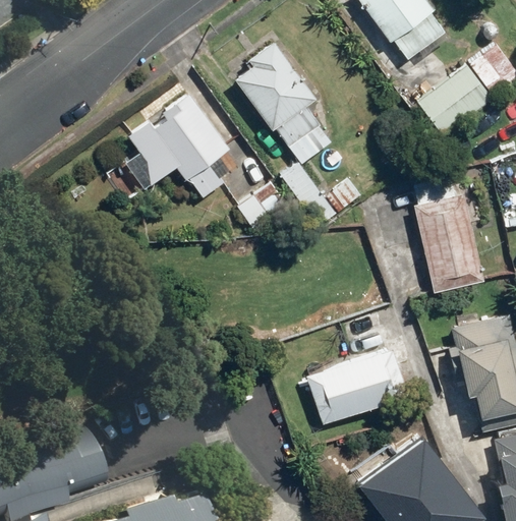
[(426,0),(358,0),(390,44),(394,41),(408,60),(449,32),(426,0)]
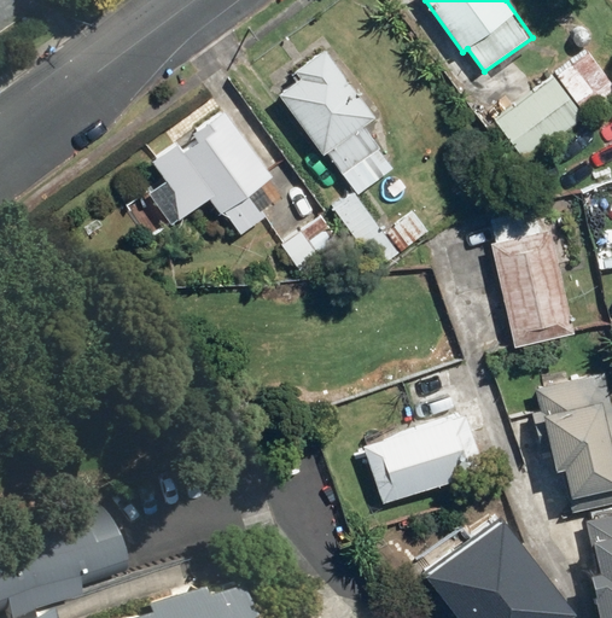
[(555,74),(589,116),(611,98),(611,70),(592,45),(555,74)]
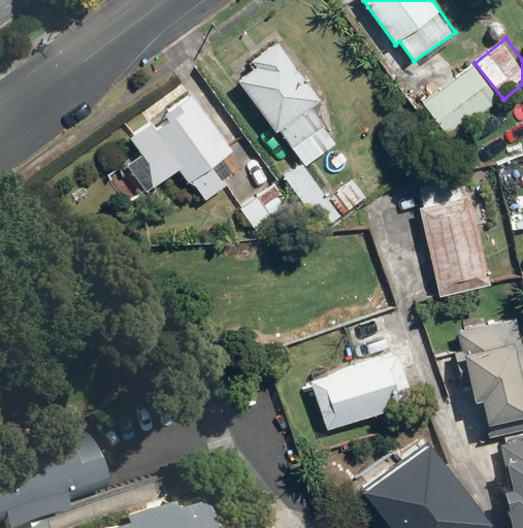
[(255,65),(236,79),(307,167),(339,142),(309,105),(323,95),(278,39),(252,61),(255,65)]
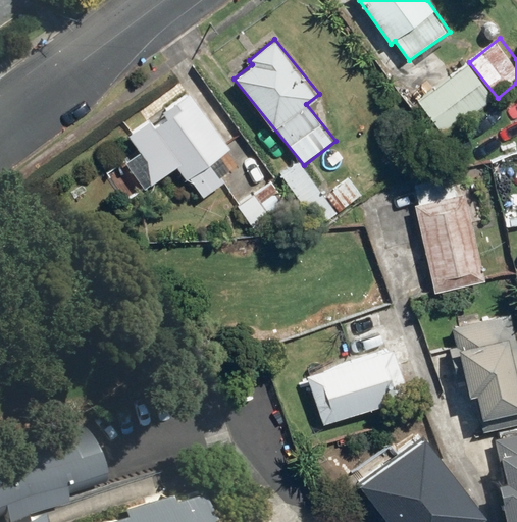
[(498,98),(469,62),(417,103),(447,140),(498,98)]
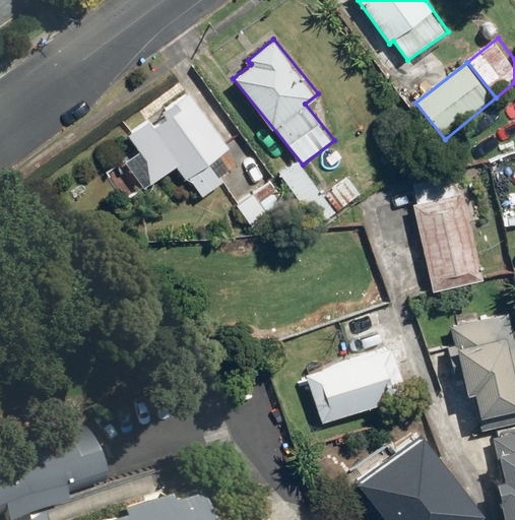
[(128,138),(159,181),(176,168),(185,180),(231,146),(192,92),(128,138)]
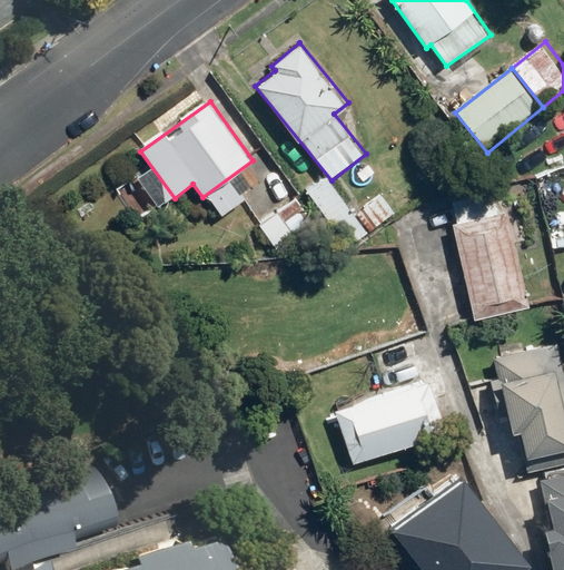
[(327,177),(307,192),(348,246),(368,231),(327,177)]
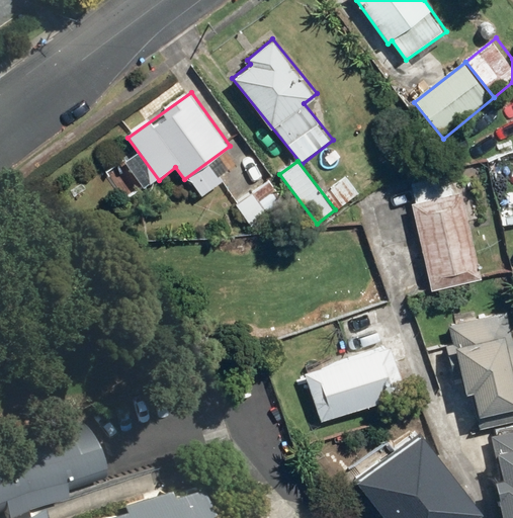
[(197,174),(190,179),(202,196),(224,181),(212,166),(198,176),(197,174)]
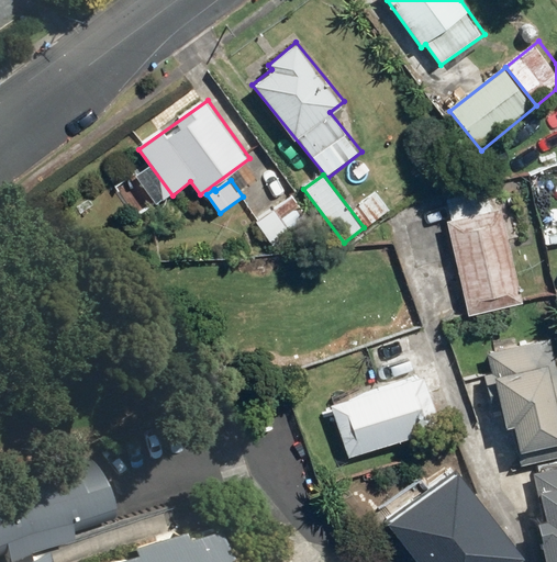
[(490,190),(443,200),(456,267),(443,269),(449,301),(521,285),(504,205),(493,208),(490,190)]
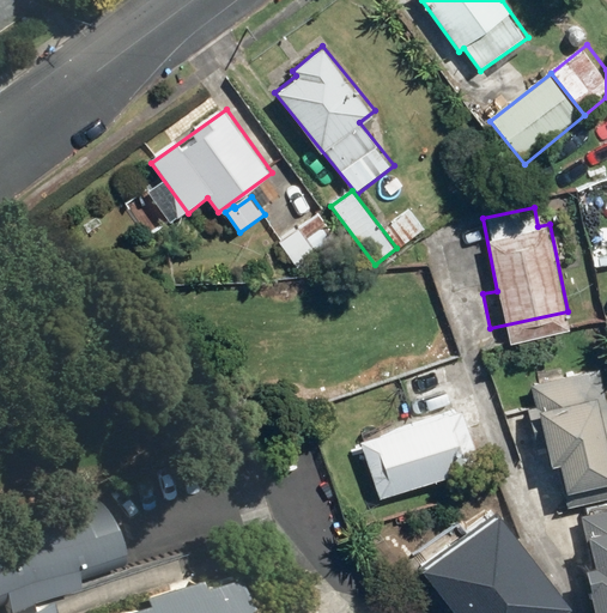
[(320,254),(338,240),(326,223),(307,238),(298,228),(280,242),(303,272),(322,258),(320,254)]
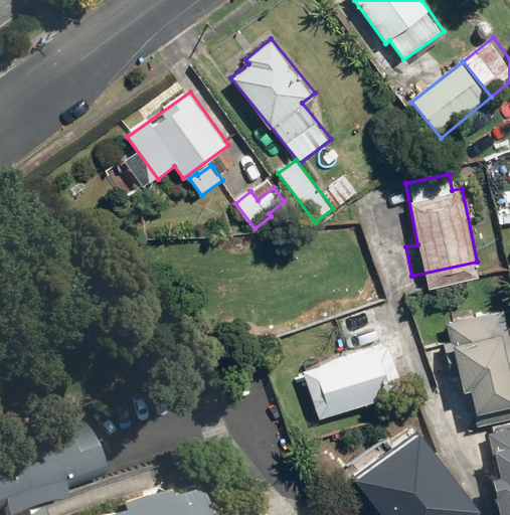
[(454,357),(461,389),(468,388),(478,430),(509,421),(509,342),(501,306),(445,320),(450,342),(442,344),(445,359),(454,357)]
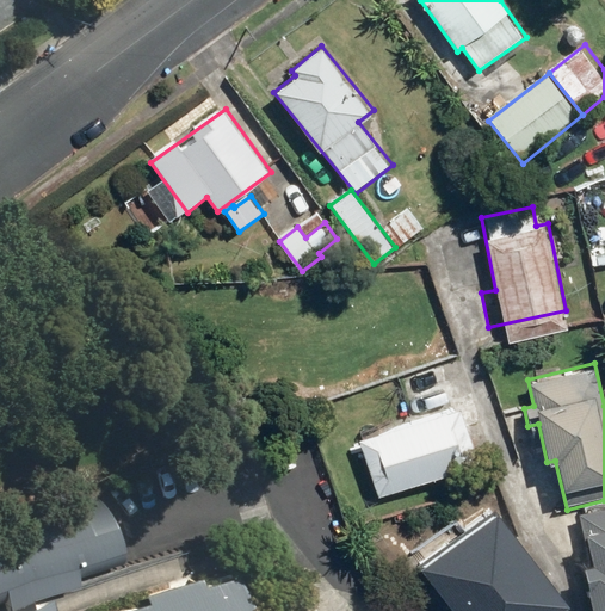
[(357,440),(377,497),(469,462),(449,407),(357,440)]
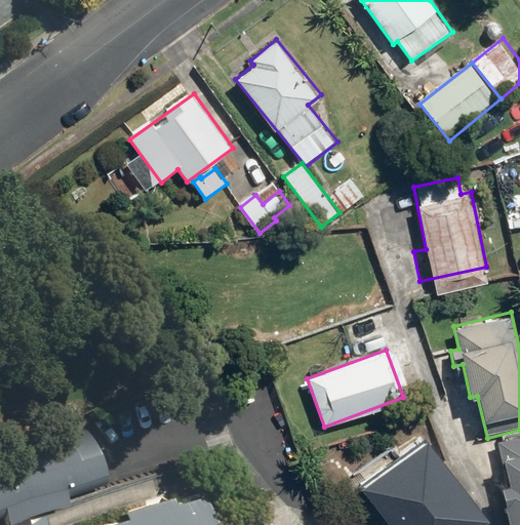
[(80,428),(0,452),(0,518),(23,512),(22,508),(57,496),(56,491),(96,479),(80,428)]
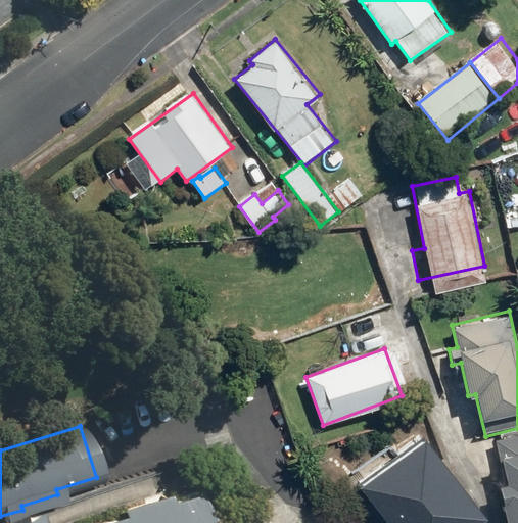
[(517,434),(497,440),(507,484),(496,486),(504,522),(517,522),(517,434)]
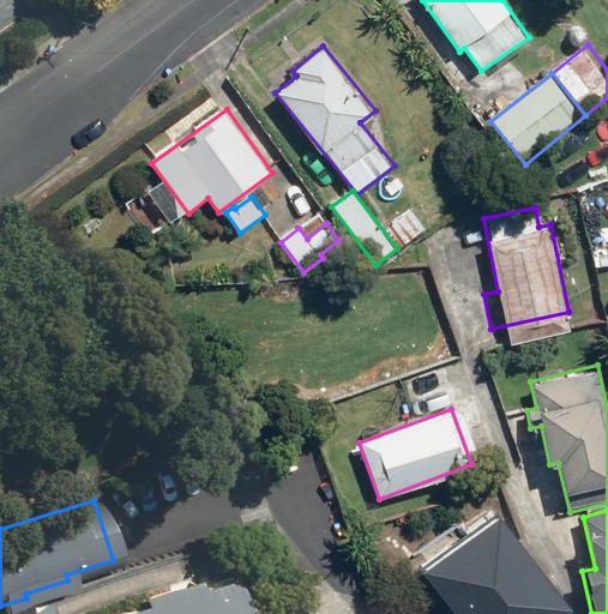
[(423,607),(428,613),(553,613),(569,603),(521,540),(477,573),(451,537),(416,564),(440,595),(423,607)]
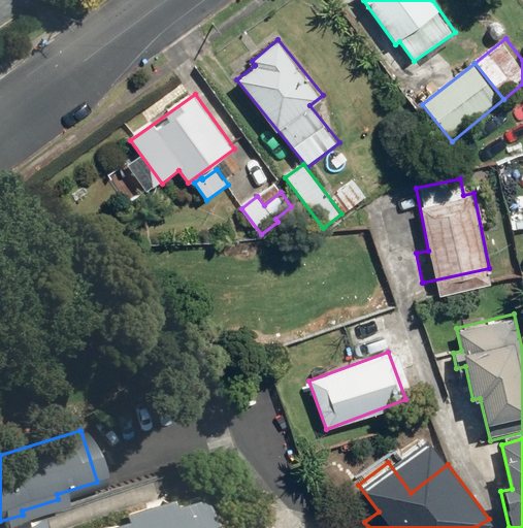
[(41,527),(39,520),(12,527),(203,527),(194,498),(170,506),(167,497),(119,514),(121,519),(92,527),(76,527),(76,526),(70,527),(41,527)]
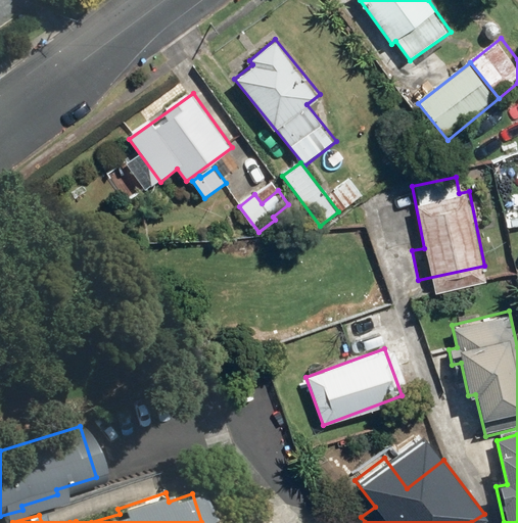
All buildings are outlined.
